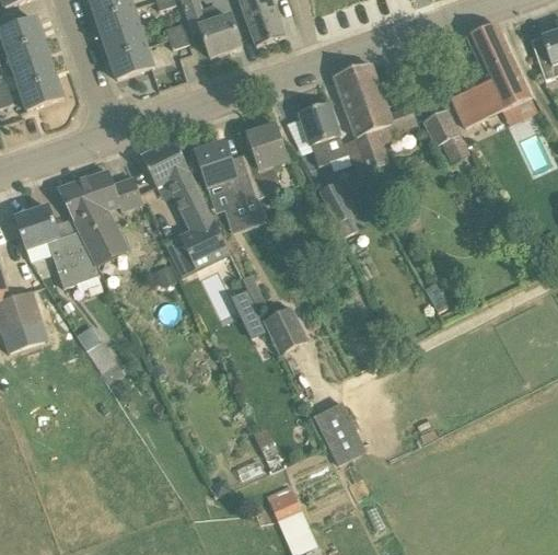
[(131,7),(128,0),(89,0),(95,19),(131,7)]
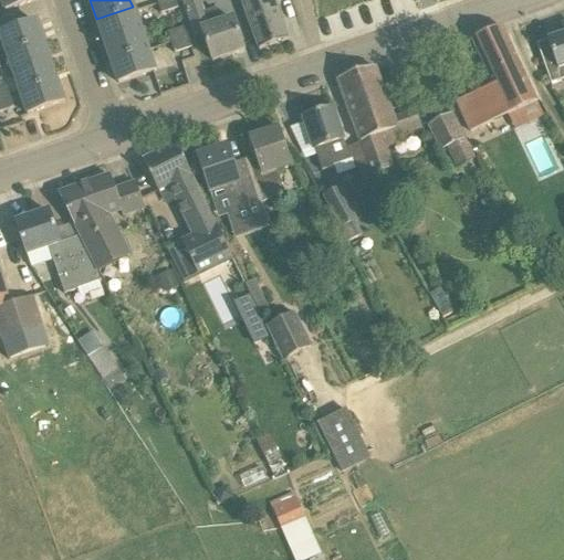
[(156,0),(159,9),(177,3),(176,0),(156,0)]
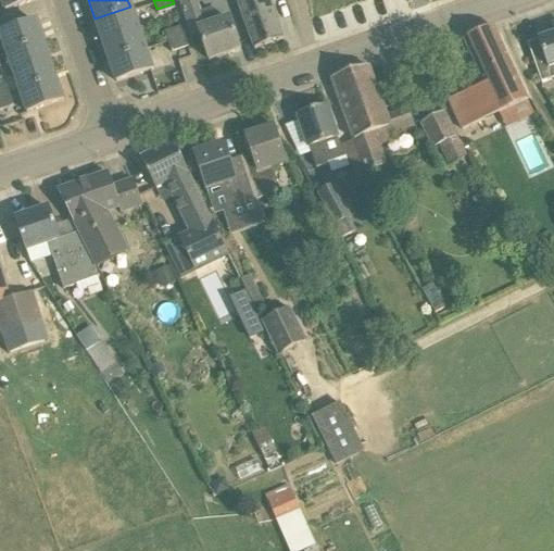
[(179,0),(189,30),(198,27),(206,55),(238,45),(227,14),(214,17),(210,3),(198,8),(194,0),(179,0)]
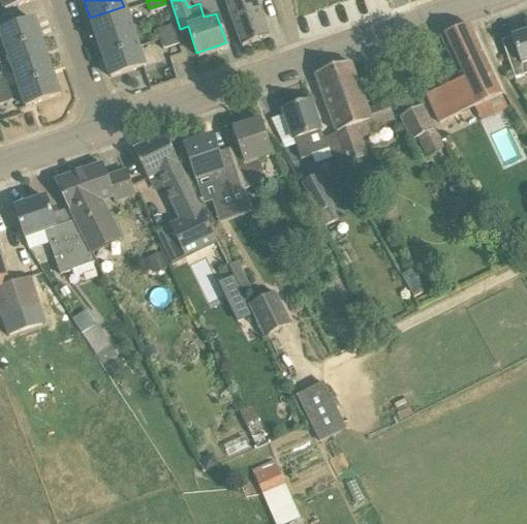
[(225,0),(241,42),(268,33),(256,0),(225,0)]
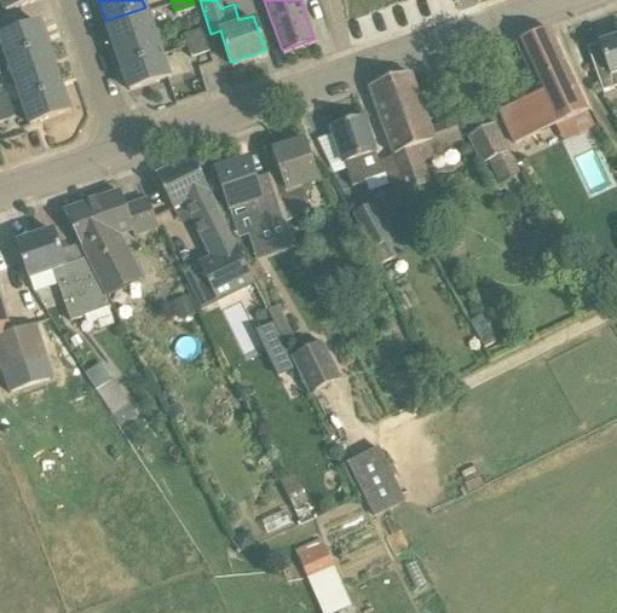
[(153,29),(145,7),(105,21),(113,42),(153,29)]
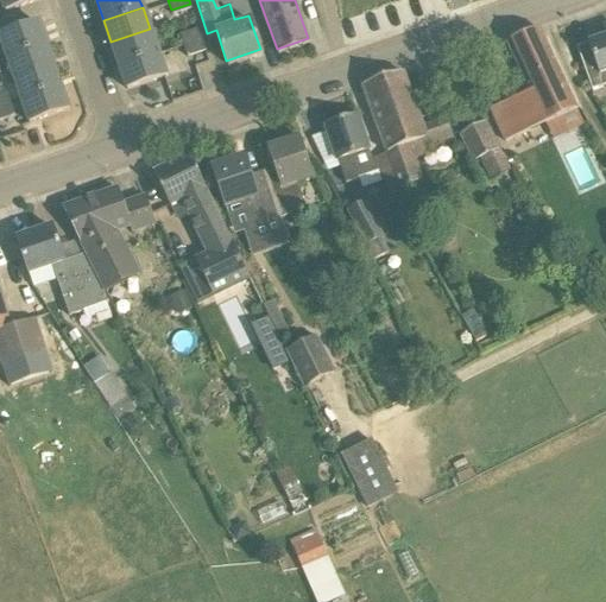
[(37,19),(0,32),(0,36),(6,54),(44,40),(37,19)]
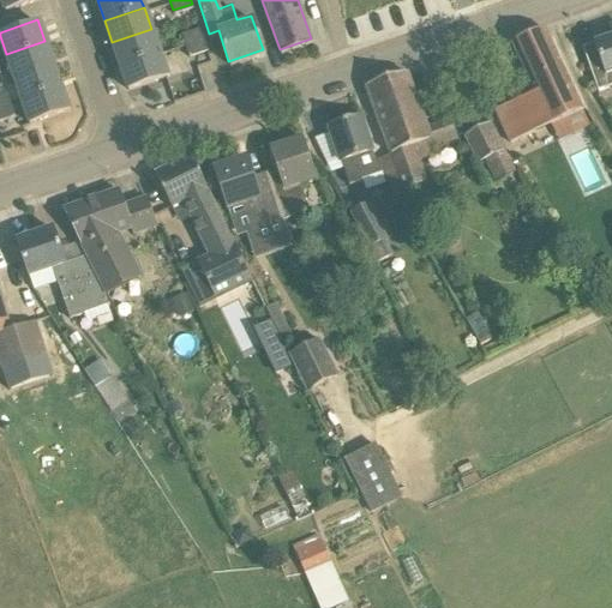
[(180,30),(184,41),(203,35),(199,24),(180,30)]
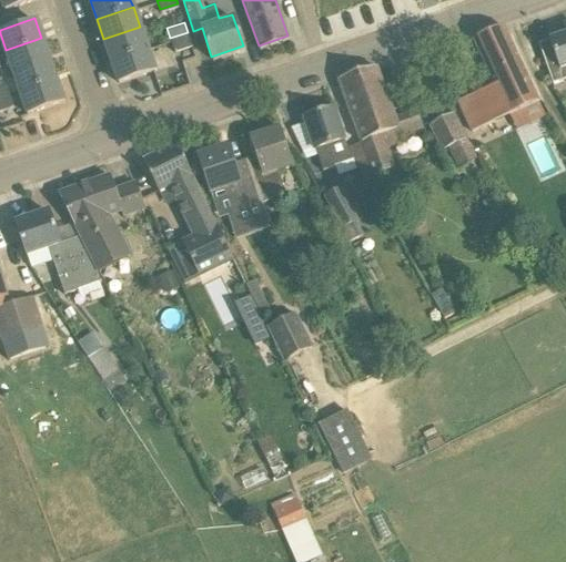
[(537,98),(504,27),(502,22),(472,36),(493,82),(456,96),(471,128),(507,111),(537,98)]
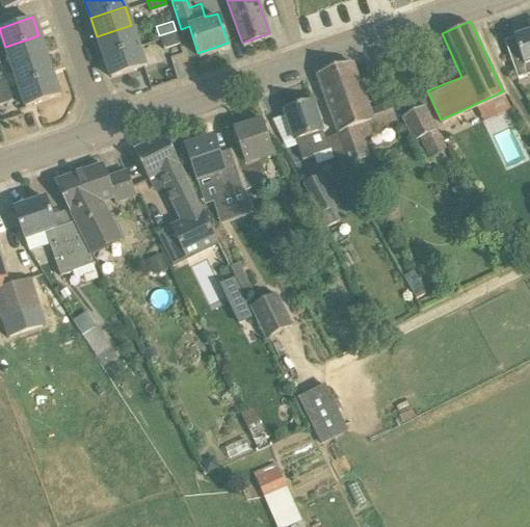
[(131,25),(97,36),(103,55),(137,44),(131,25)]
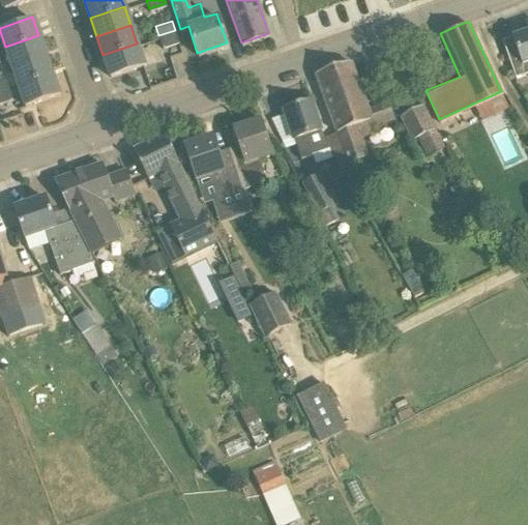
[(527,27),(501,36),(514,75),(527,69),(527,27)]
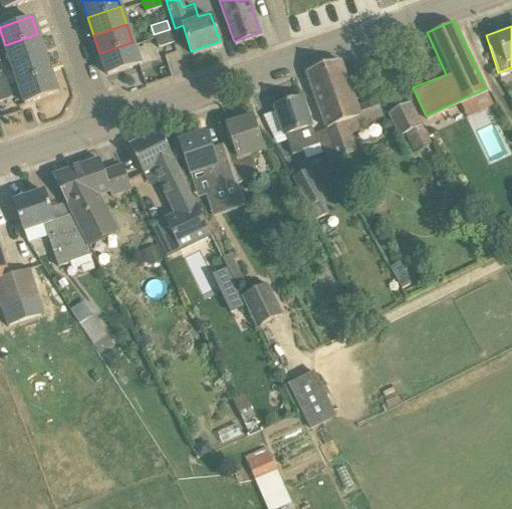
[(154,34),(157,44),(173,39),(170,29),(154,34)]
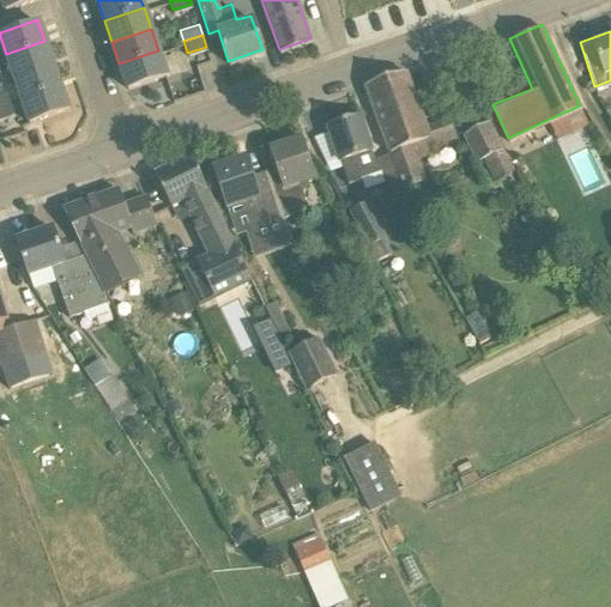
[(44,41),(6,54),(13,76),(53,62),(44,41)]
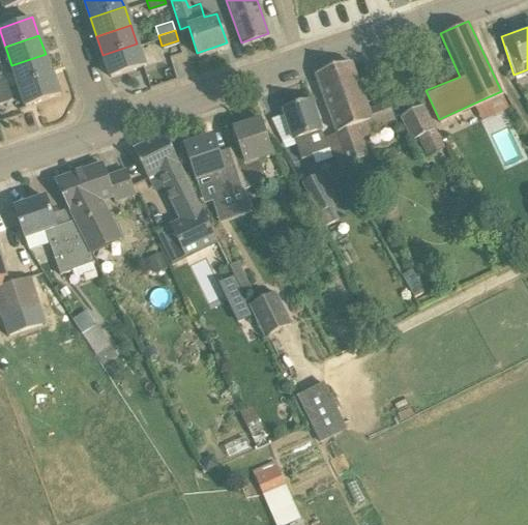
[(137,44),(103,55),(110,74),(143,62),(137,44)]
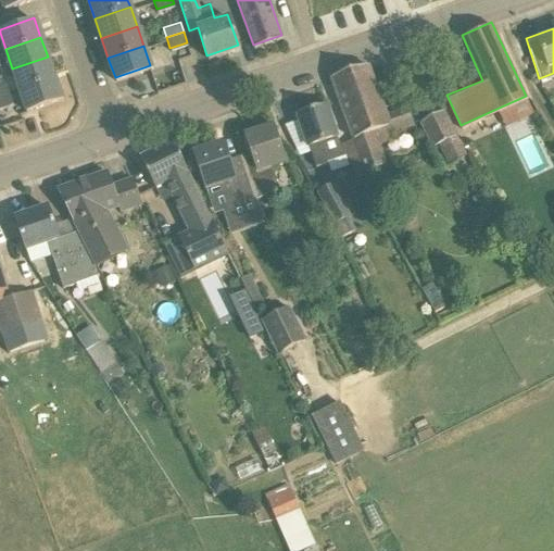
[(54,76),(48,57),(12,69),(19,88),(54,76)]
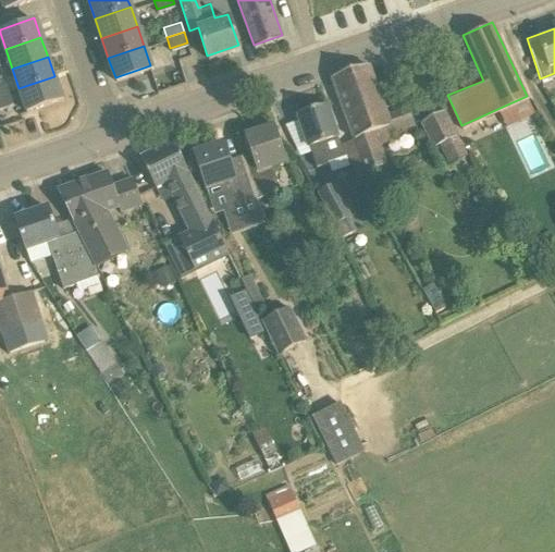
[(393,133),(391,127),(412,120),(407,105),(384,113),(367,61),(331,73),(360,155),(366,168),(382,161),(375,139),(393,133)]
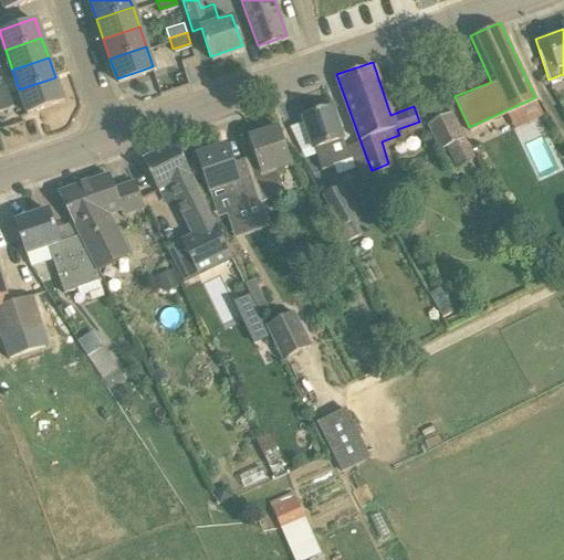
[(62,97),(55,77),(19,90),(25,109),(62,97)]
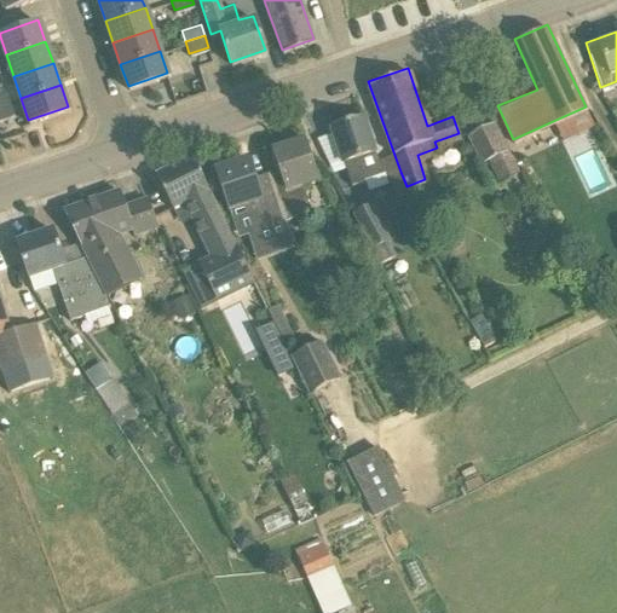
[(6,91),(0,92),(0,104),(10,102),(6,91)]
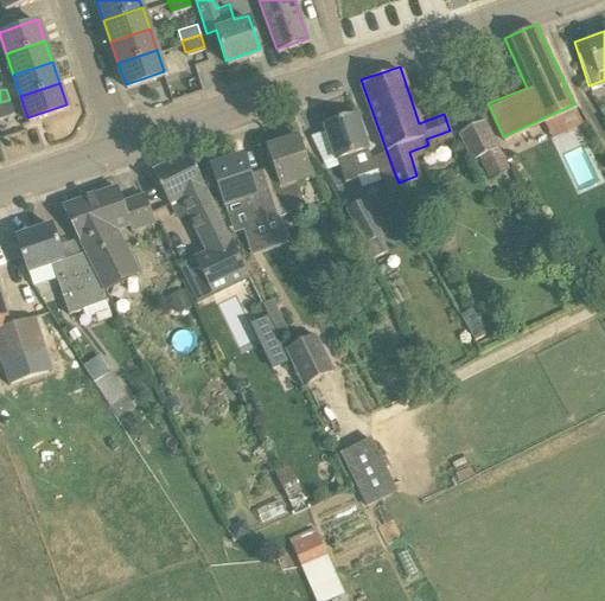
[(10,100),(0,102),(0,114),(13,110),(10,100)]
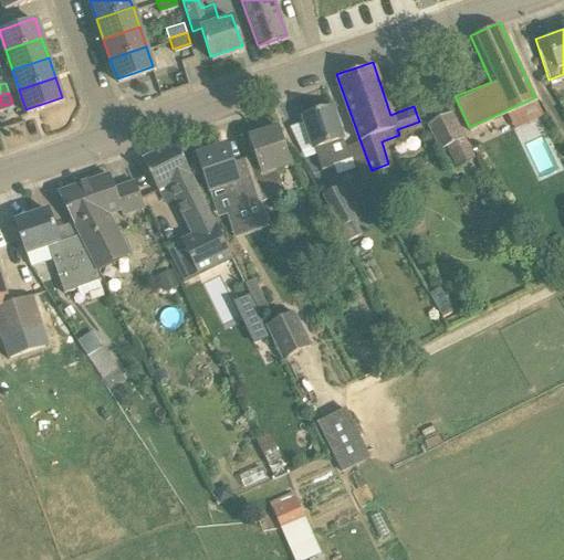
[(323,141),(341,135),(331,104),(301,114),(312,145),(317,161),(320,167),(331,164),(329,158),(323,141)]
